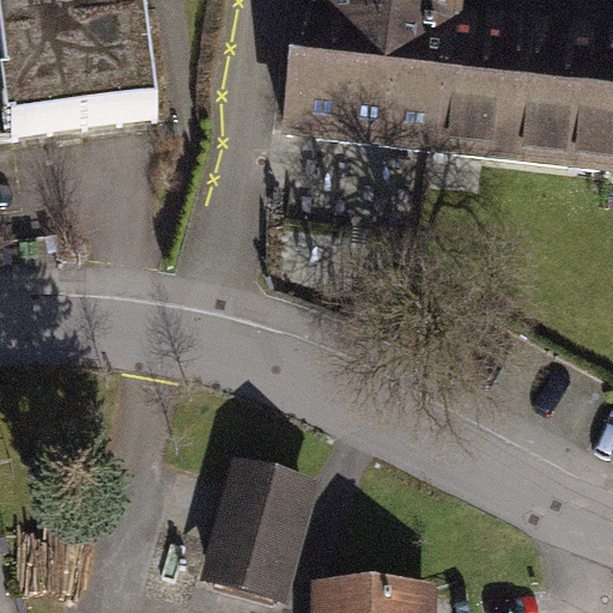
[(0,0),(0,2),(12,95),(6,95),(13,143),(157,123),(141,13),(132,16),(128,0),(0,0)]
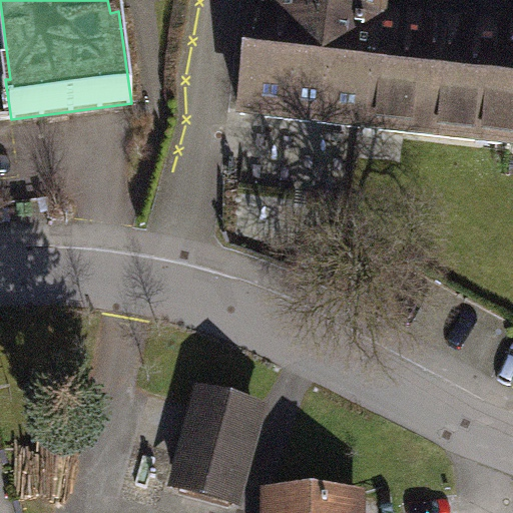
[(254,0),(241,112),(367,127),(379,25),(381,0),(254,0)]
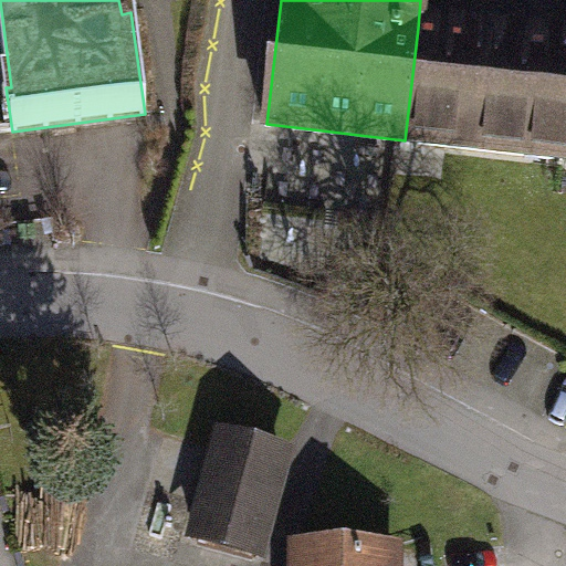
[(405,140),(520,153),(532,41),(418,28),(405,140)]
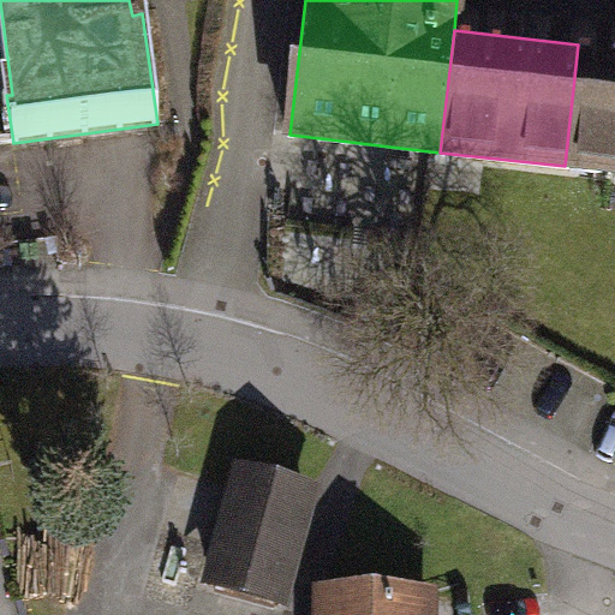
[(614,47),(578,45),(565,166),(614,171),(614,47)]
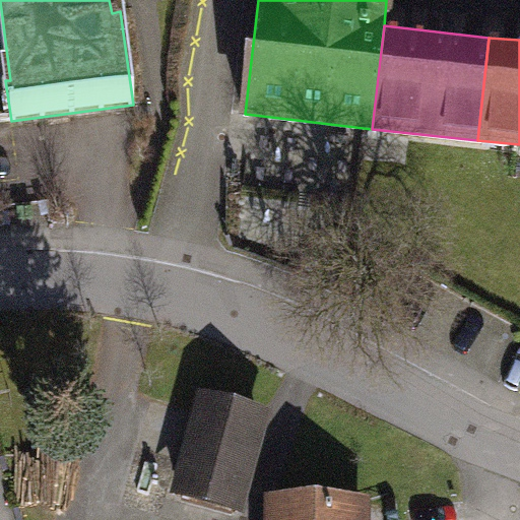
[(261,192),(315,193),(316,140),(262,140),(261,192)]
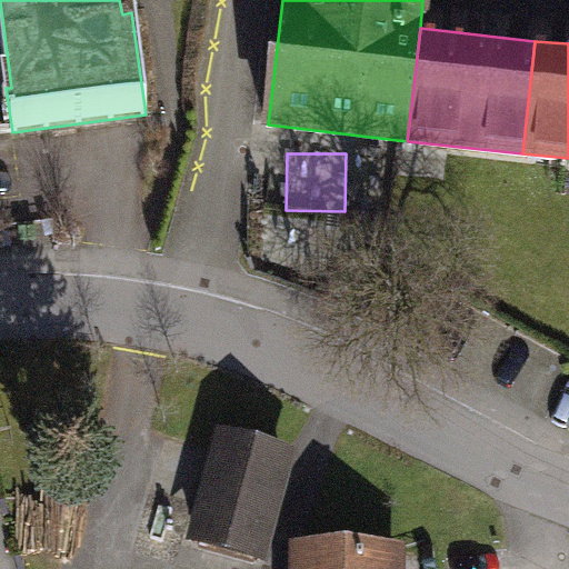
[(223,440),(193,546),(259,563),(289,458),(223,440)]
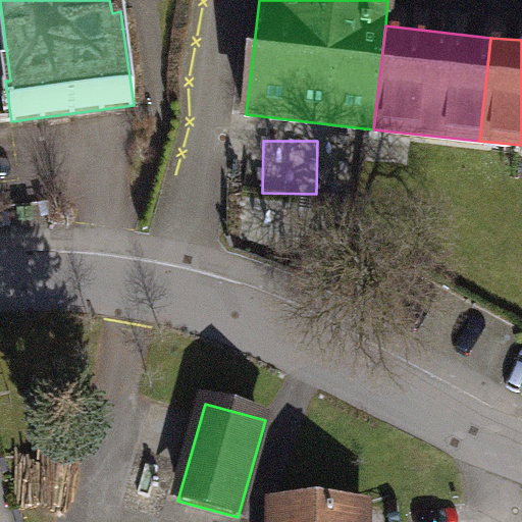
[(276,521),(359,521),(360,510),(277,507),(276,521)]
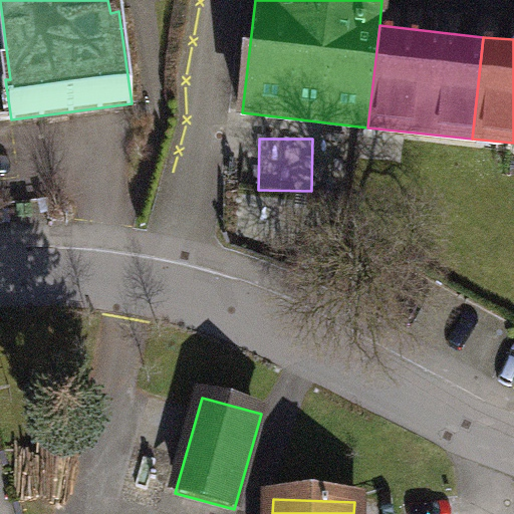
All buildings are outlined.
